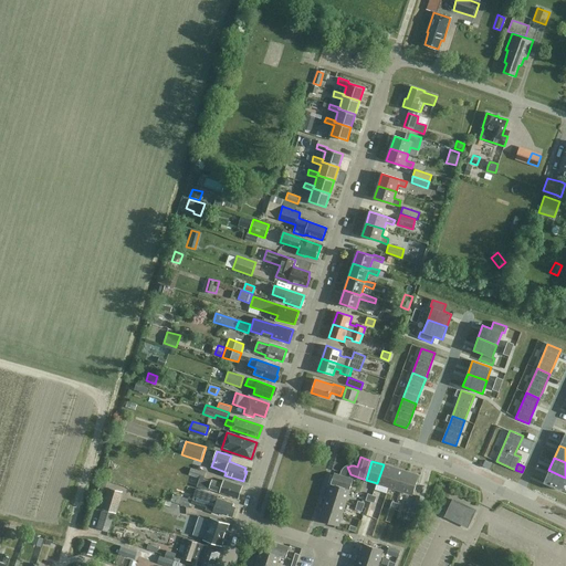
[(384,464),(377,483),(389,486),(395,468),(384,464)]
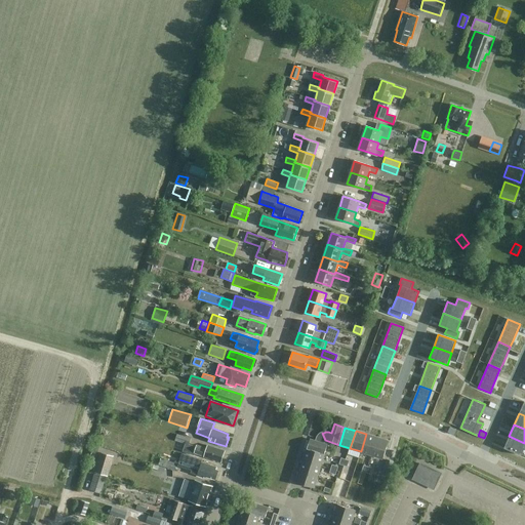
[(310,438),(307,447),(325,452),(327,444),(324,443),(325,440),(322,433),(320,434),(319,435),(318,436),(317,437),(317,438),(316,439),(315,440),(310,438)]
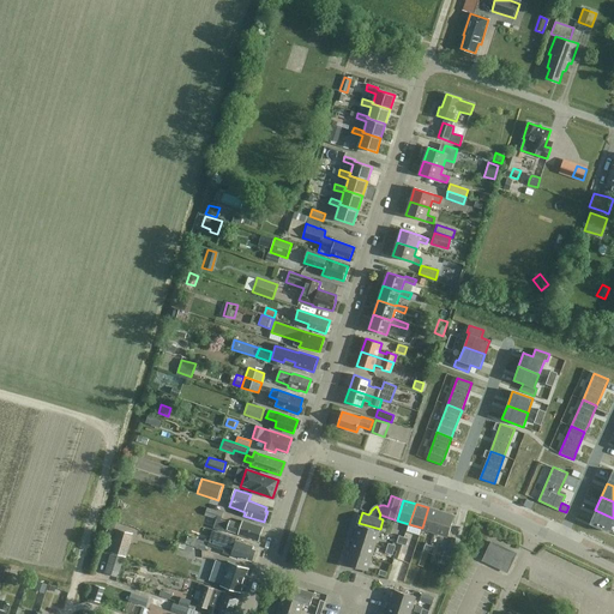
[(428,507),(422,528),(435,533),(441,512),(428,507)]
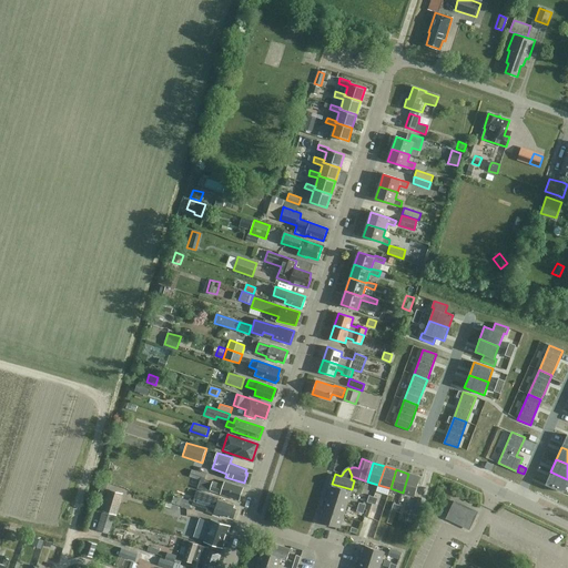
[(191,470),(189,477),(200,480),(198,489),(210,493),(211,489),(221,493),(221,494),(239,499),(243,488),(224,482),(223,486),(212,482),(212,483),(204,480),(206,475),(191,470)]
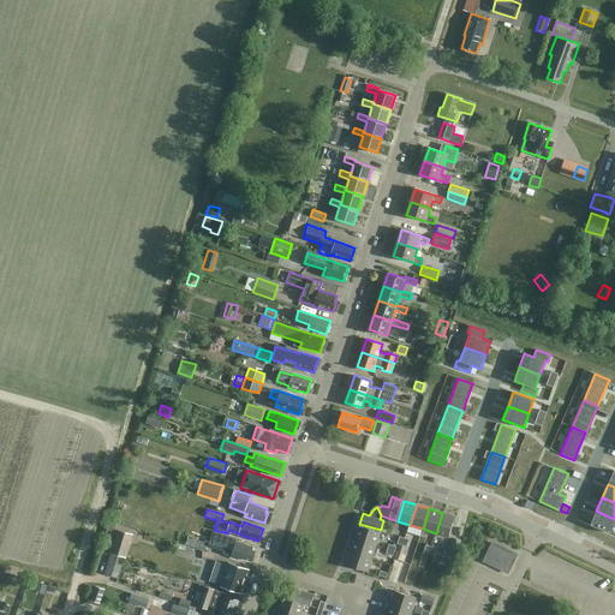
[(614,519),(596,511),(591,525),(610,533),(614,523),(614,519)]
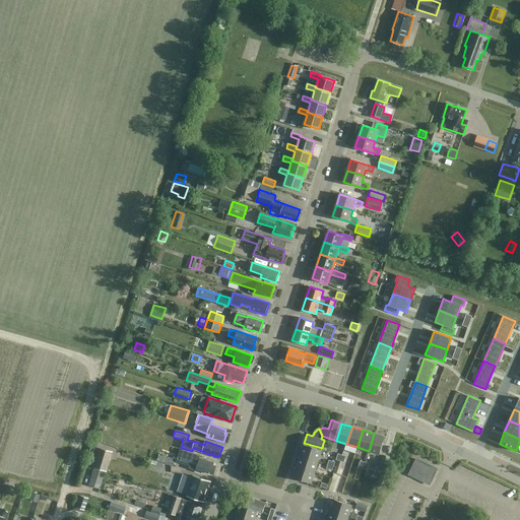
[(374,434),(369,451),(379,454),(385,437),(374,434)]
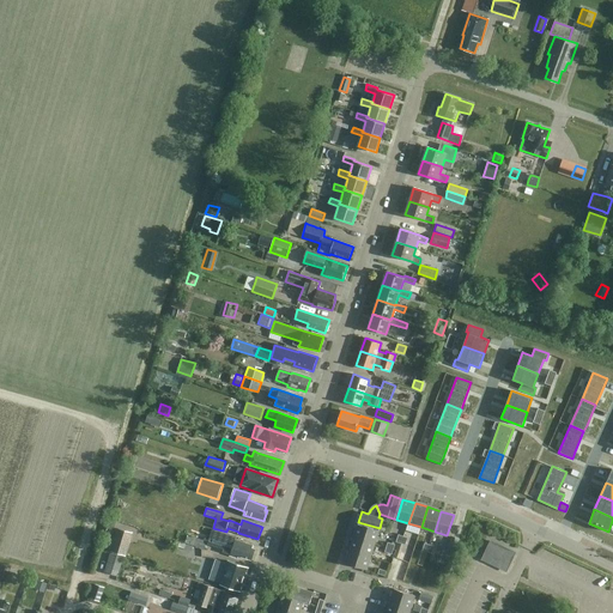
[(358,522),(354,535),(375,542),(380,528),(358,522)]
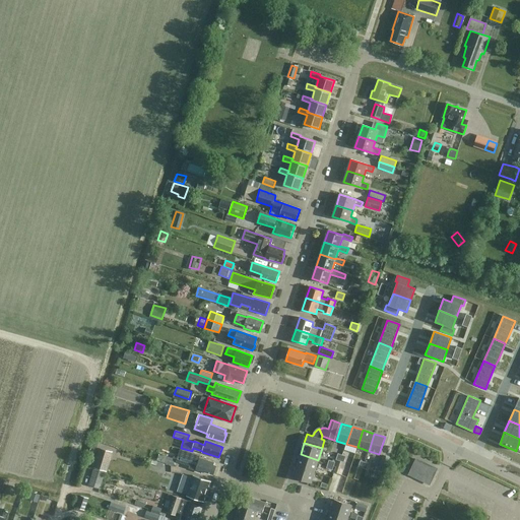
[(106,471),(112,452),(101,448),(94,467),(106,471)]
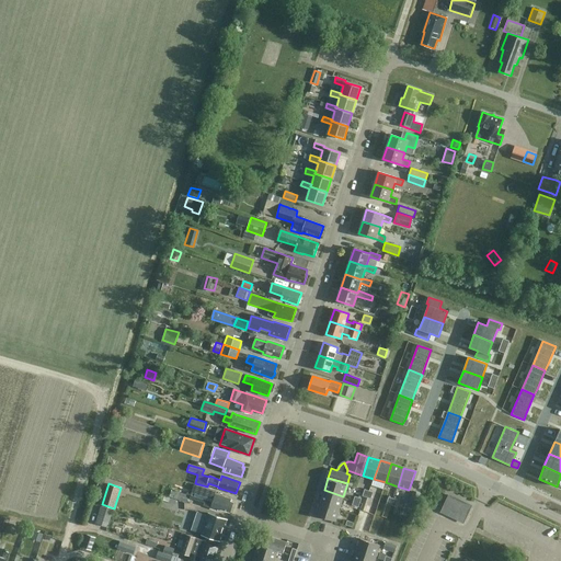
[(169,496),(191,504),(193,496),(171,490),(169,496)]
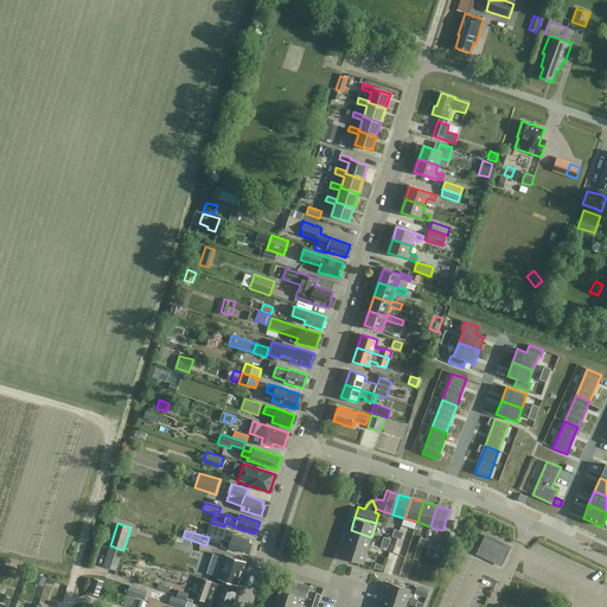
[(249,540),(222,530),(217,543),(228,547),(227,549),(236,553),(236,550),(249,554),(253,543),(249,542),(249,540)]
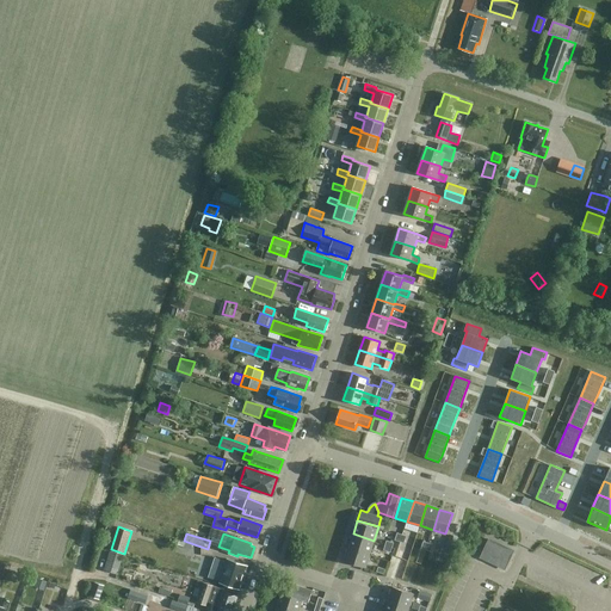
[(353,534),(349,548),(369,554),(374,541),(353,534)]
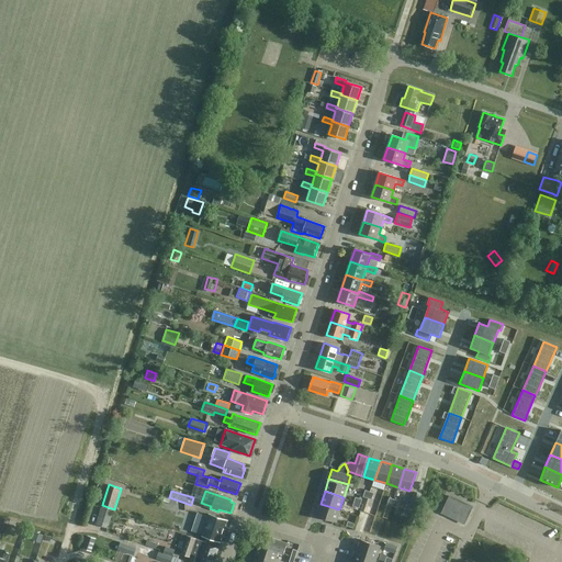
[(413,491),(409,503),(417,505),(422,494),(413,491)]
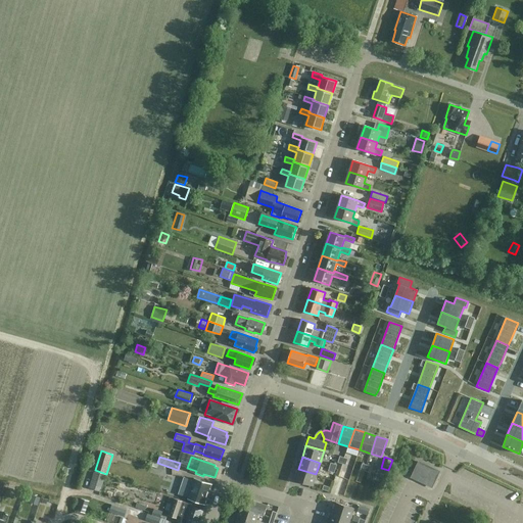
[(432,488),(440,471),(418,460),(410,478),(432,488)]
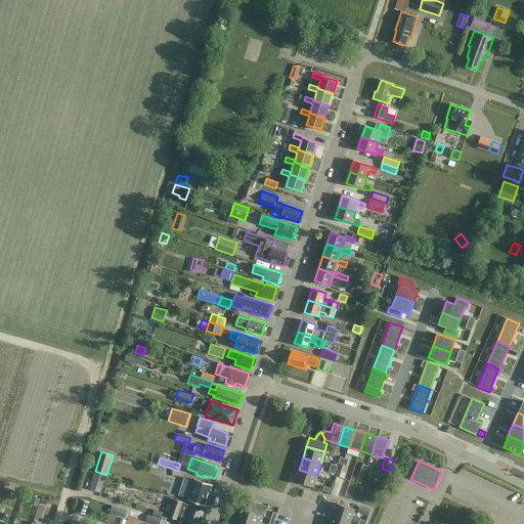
[(299,470),(295,481),(313,487),(316,475),(299,470)]
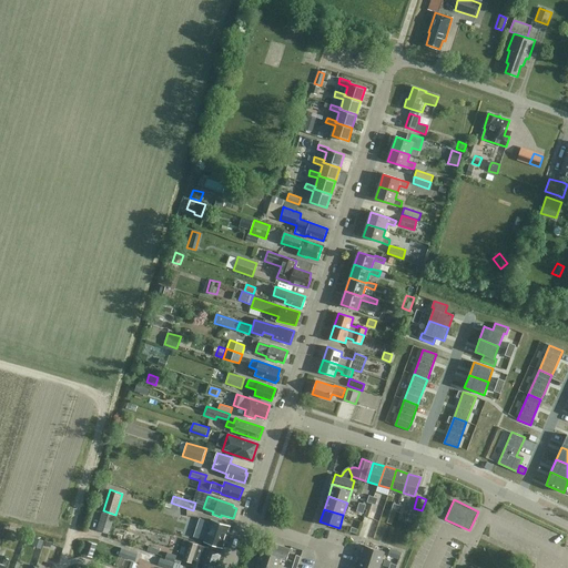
[(369,509),(367,517),(376,520),(379,513),(369,509)]
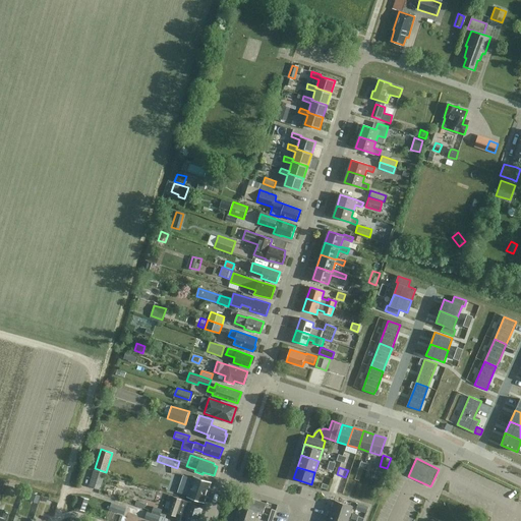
[(89,485),(100,488),(105,473),(94,469),(89,485)]
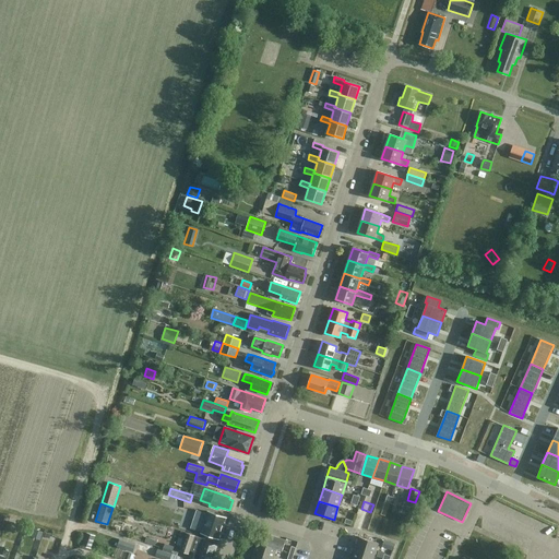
[(226,518),(209,512),(209,513),(197,510),(190,528),(202,532),(202,533),(219,539),(226,518)]
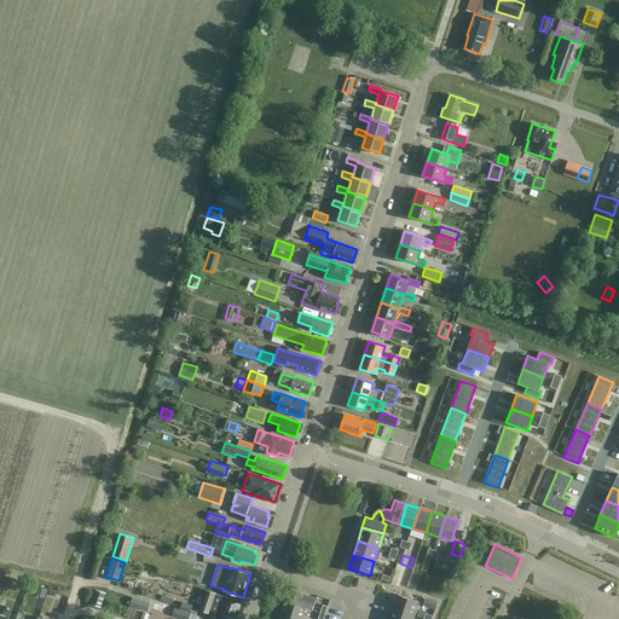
[(235,618),(242,601),(201,588),(195,607),(209,612),(208,615),(214,618),(235,618)]
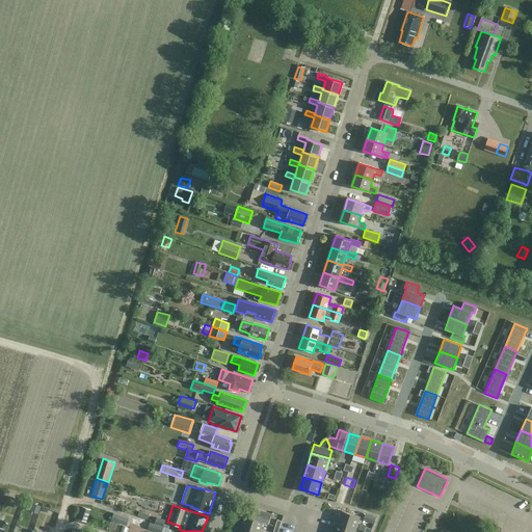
[(86,522),(90,509),(82,507),(78,519),(86,522)]
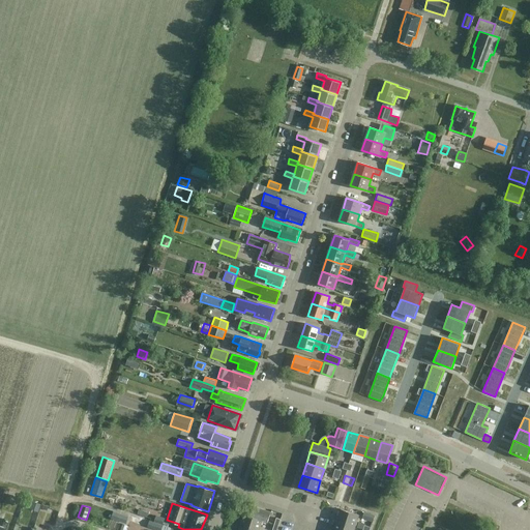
[(249,517),(262,520),(268,522),(270,512),(253,507),(251,516),(249,517)]
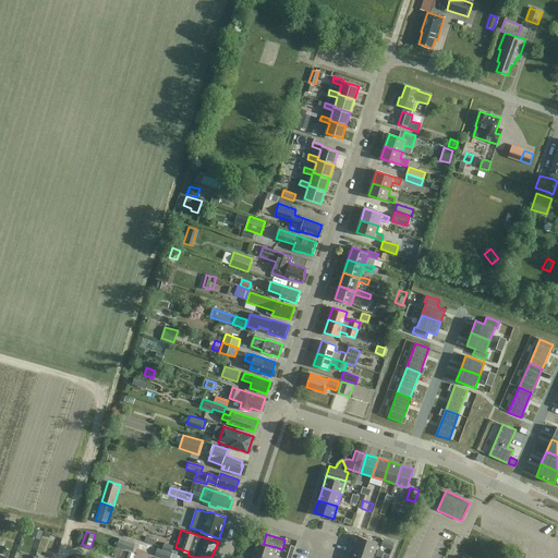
[(354,547),(374,554),(377,542),(359,536),(354,547)]
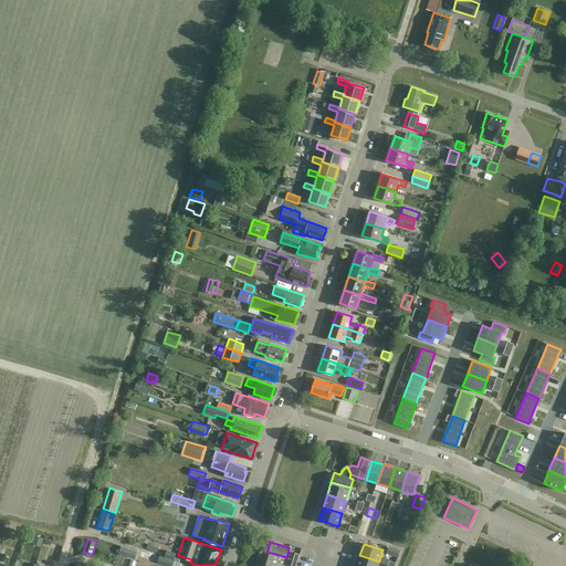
[(128,548),(126,547),(126,548),(124,547),(121,546),(118,554),(124,555),(134,559),(135,558),(136,554),(137,552),(130,549),(128,548)]
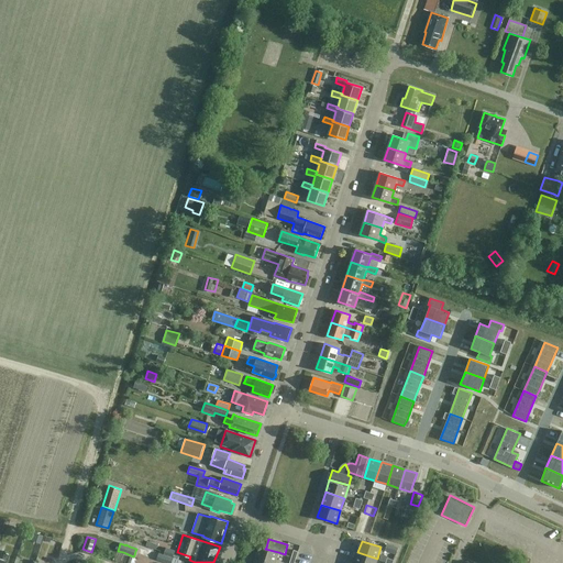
[(385,551),(396,554),(398,547),(387,543),(385,551)]
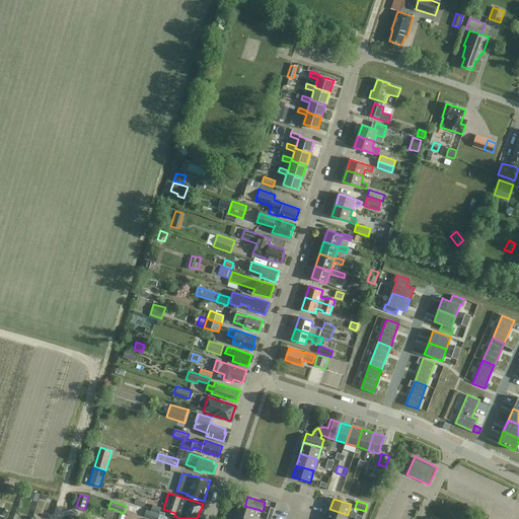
[(235,514),(249,518),(252,518),(256,509),(244,506),(245,505),(239,503),(235,514)]
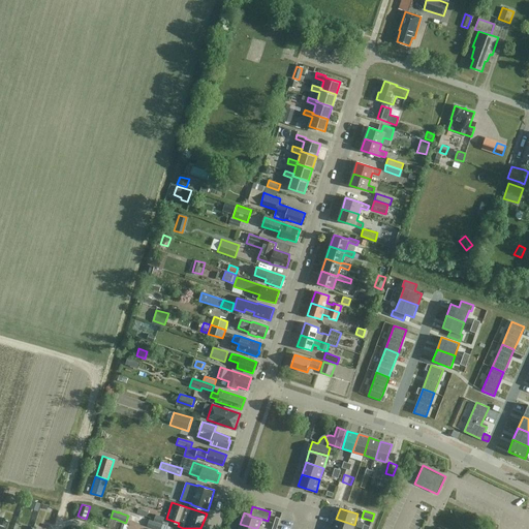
[(0,528),(3,528),(5,528),(9,520),(4,518),(1,527),(0,526),(0,528)]
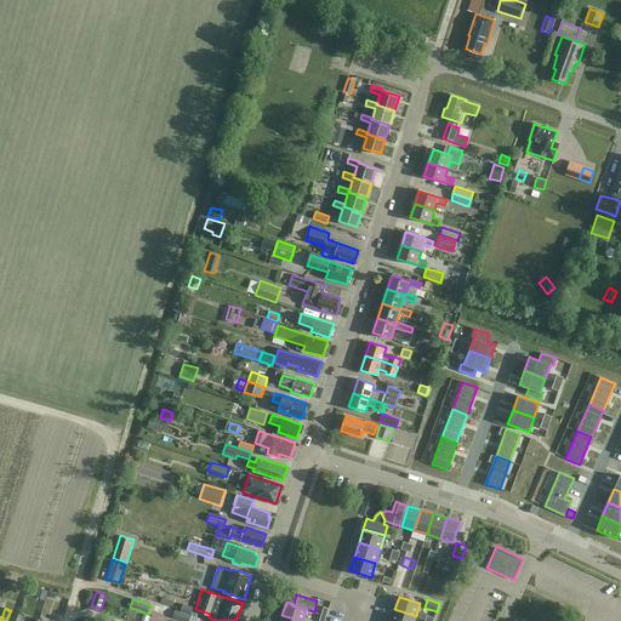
[(172,617),(183,620),(188,620),(193,611),(182,608),(181,611),(175,609),(172,617)]
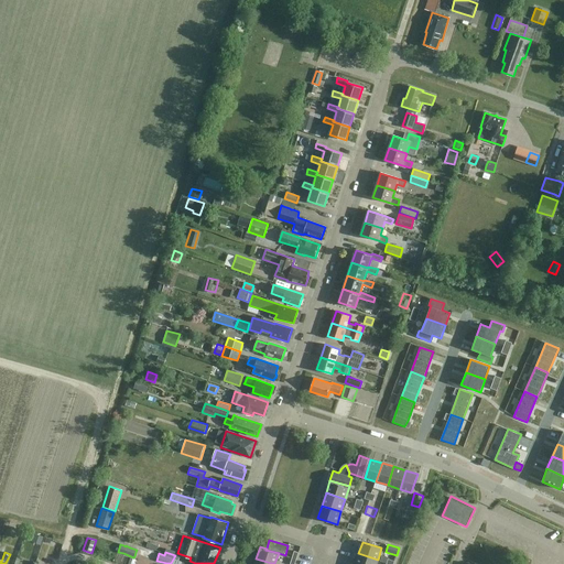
[(355,563),(376,563),(378,560),(358,553),(355,563)]
